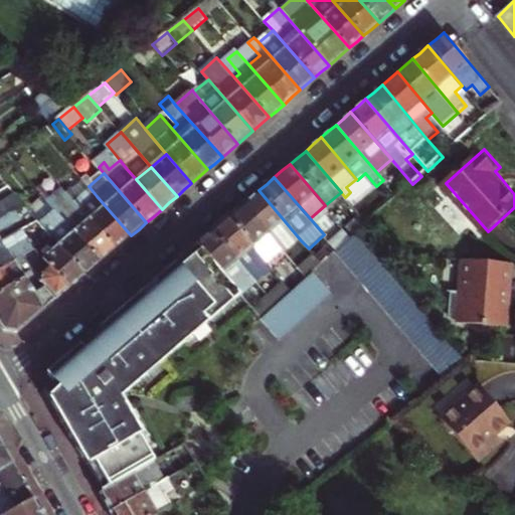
[(70,218),(81,208),(73,200),(64,189),(47,200),(58,213),(62,209),(70,218)]
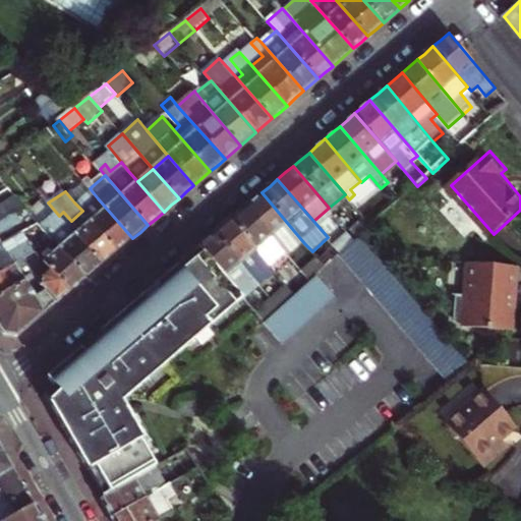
[(304,243),(262,192),(254,199),(246,206),(282,247),(289,256),(304,243)]
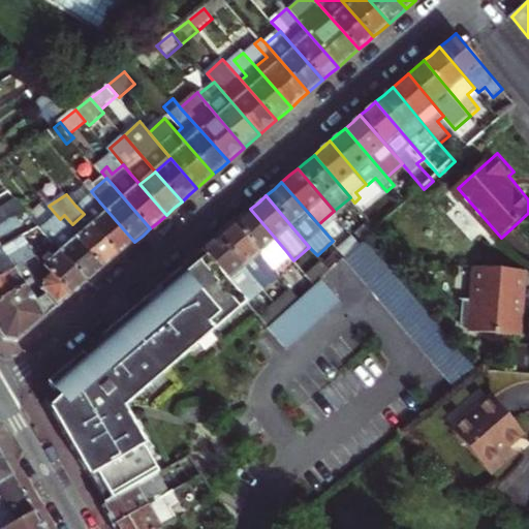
[(0,204),(0,225),(18,215),(27,210),(19,201),(3,210),(0,204)]
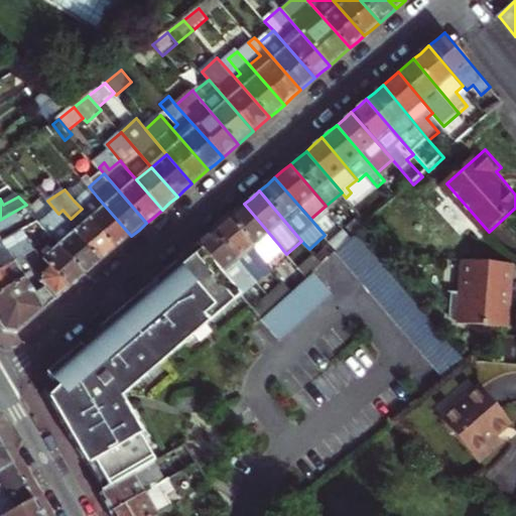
[(66,222),(58,214),(47,201),(43,197),(28,208),(44,227),(48,223),(54,231),(66,222)]
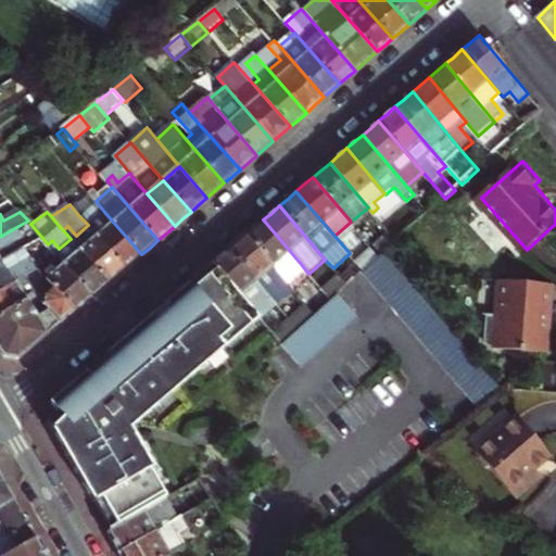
[(134,261),(141,254),(104,212),(92,220),(85,212),(79,216),(88,225),(126,267),(134,261)]
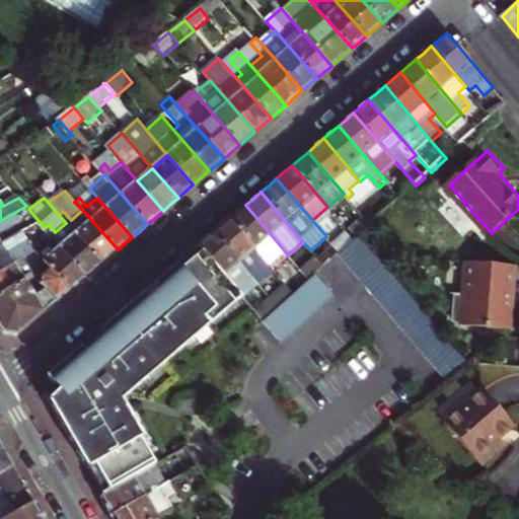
[(347,228),(356,238),(364,232),(386,212),(375,199),(360,212),(362,215),(347,228)]
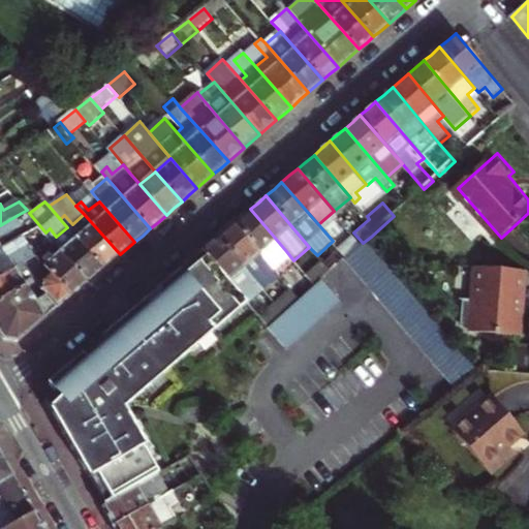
[(286,251),(250,209),(243,215),(235,222),(271,265),(286,251)]
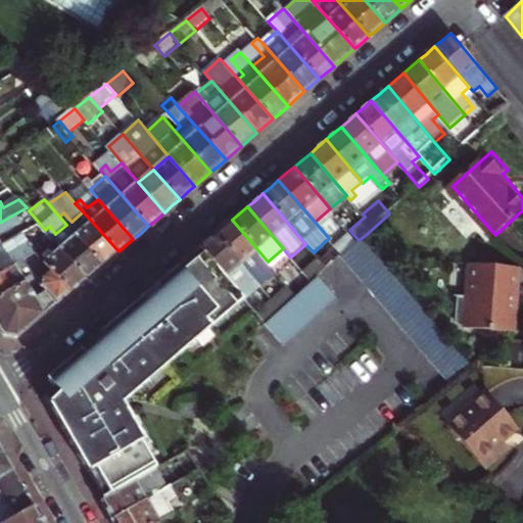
[(109,258),(119,251),(83,211),(72,222),(63,212),(59,217),(66,225),(102,266),(109,258)]
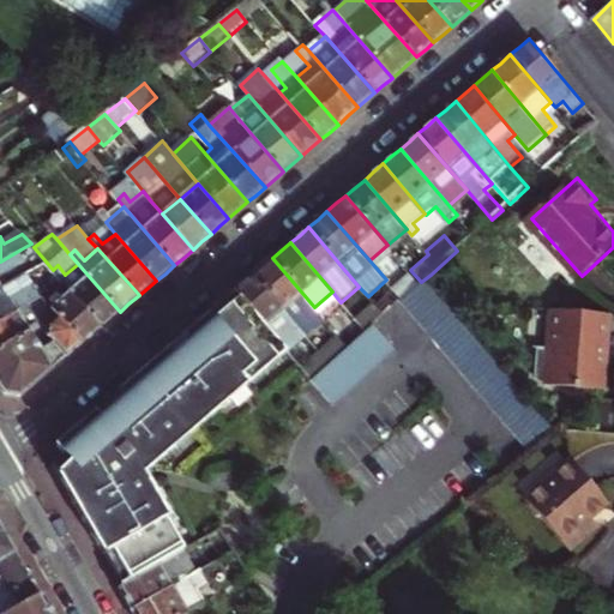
[(0,290),(6,288),(0,278),(0,277),(28,262),(20,250),(0,262),(0,290)]
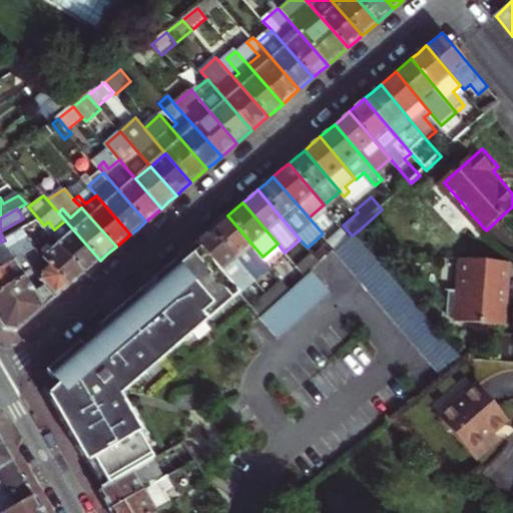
[(263,257),(227,215),(219,222),(211,229),(255,279),(271,266),(263,257)]
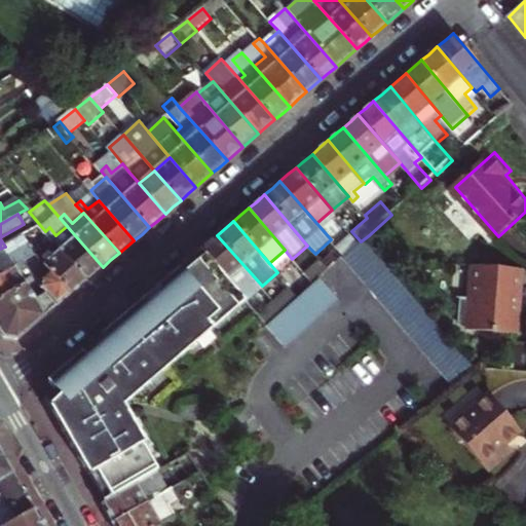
[(95,274),(103,267),(67,226),(55,235),(49,227),(45,231),(54,242),(86,282),(95,274)]
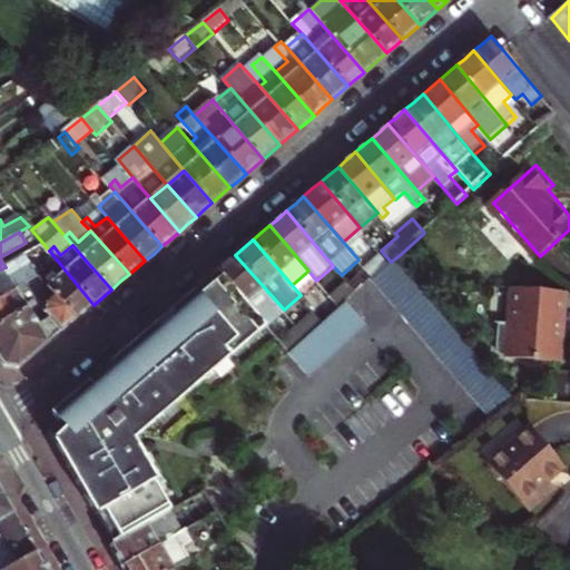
[(27,255),(6,267),(0,269),(0,297),(23,284),(30,281),(39,275),(27,255)]
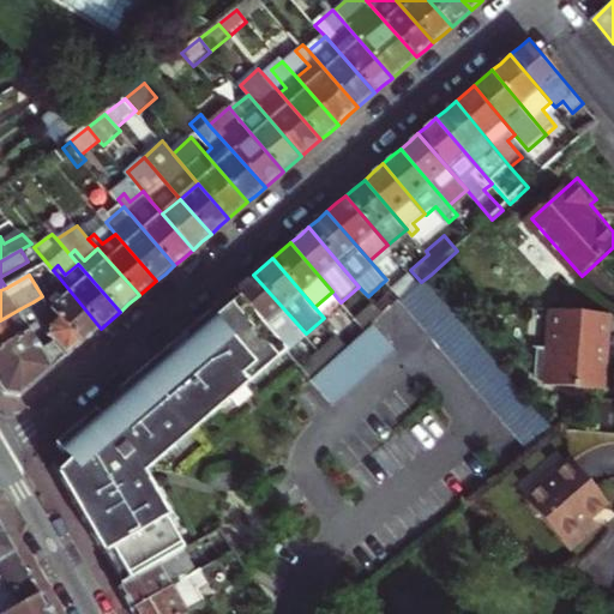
[(306,333),(253,275),(246,281),(236,288),(288,348),(306,333)]
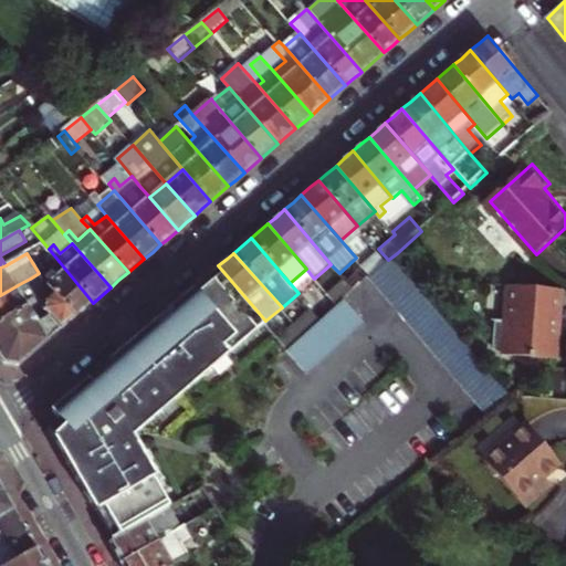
[(371,275),(491,411),(516,390),(397,253),(388,260),(371,275)]
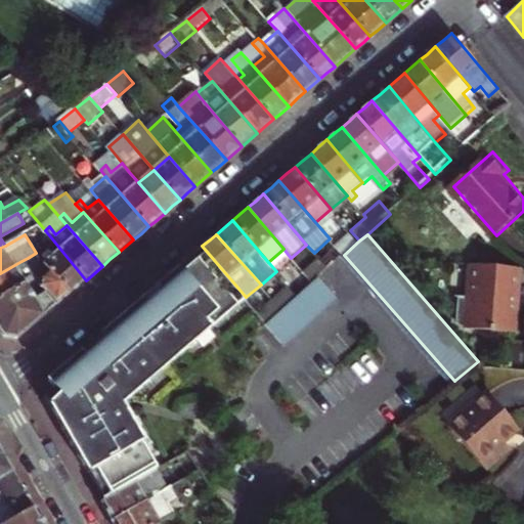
[(80,286),(86,280),(54,242),(49,246),(55,253),(46,261),(49,265),(53,269),(73,292),(80,286)]
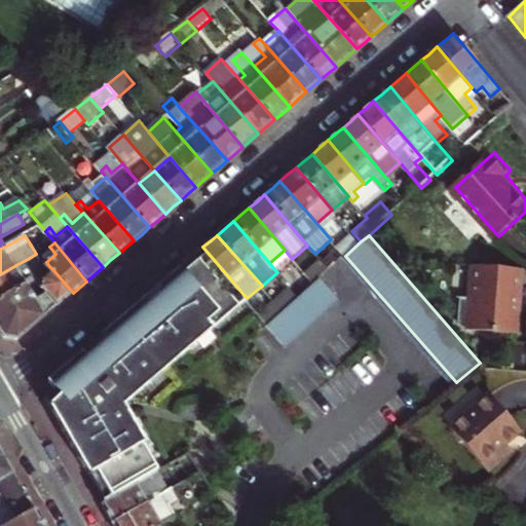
[(123,404),(247,298),(202,247),(48,379),(43,396),(46,400),(105,501),(159,470),(161,468),(142,437),(123,404)]
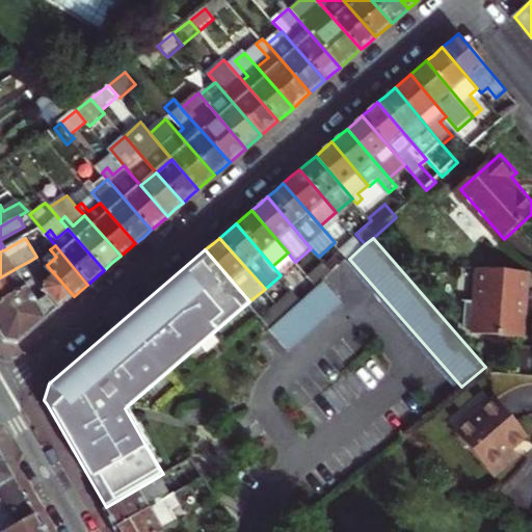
[(342,250),(326,265),(334,273),(349,259),(342,250)]
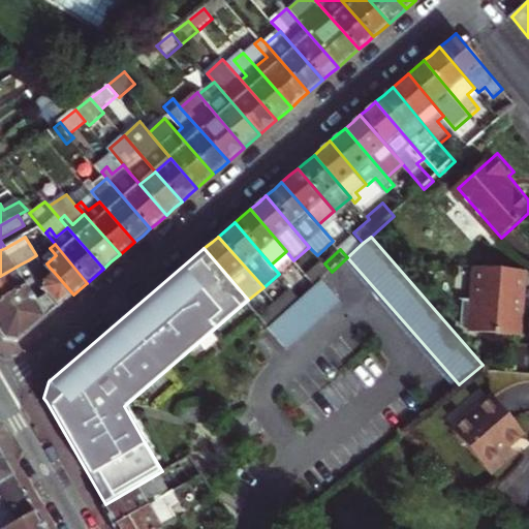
[(28,260),(36,275),(50,268),(47,263),(38,254),(36,255),(28,260)]
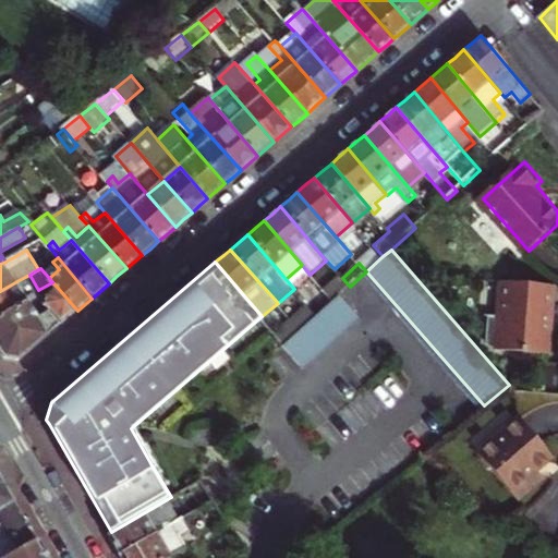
[(29,275),(23,278),(0,291),(0,318),(31,300),(28,295),(38,290),(29,275)]
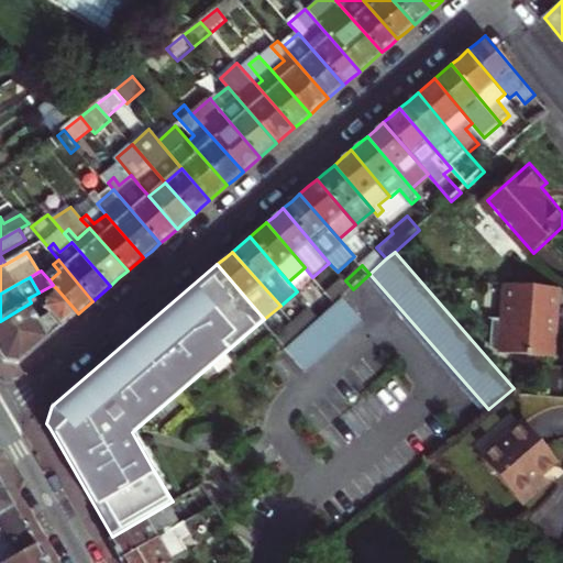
[(317,282),(335,305),(345,296),(353,289),(345,280),(342,277),(330,289),(321,278),(317,282)]
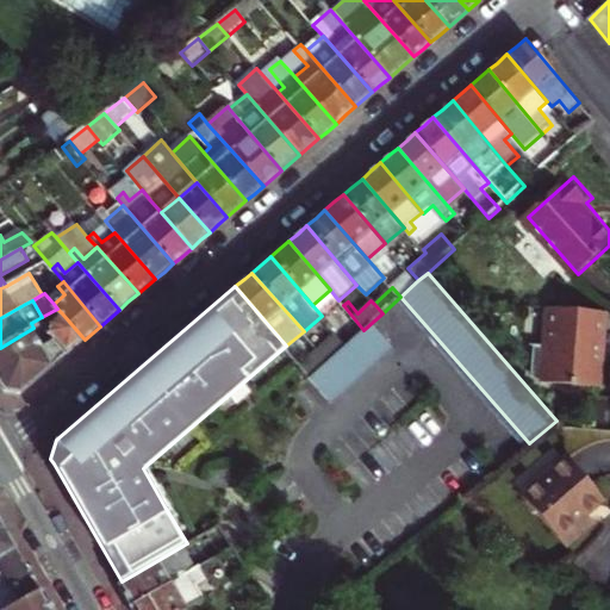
[(543,380),(603,385),(605,358),(608,310),(551,305),(548,343),(537,343),(536,372),(543,380)]
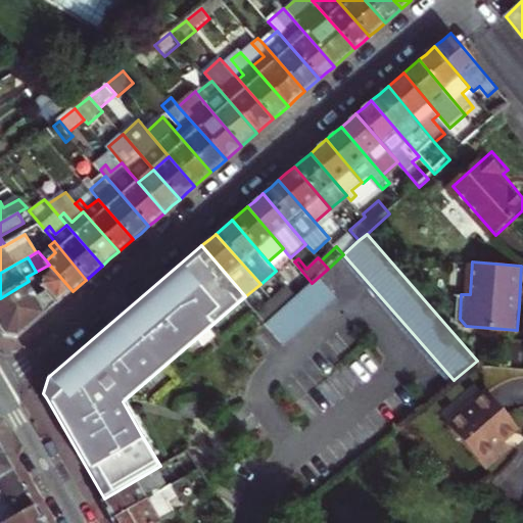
[(27,277),(29,281),(45,315),(57,303),(43,286),(41,278),(53,269),(49,265),(36,272),(27,277)]
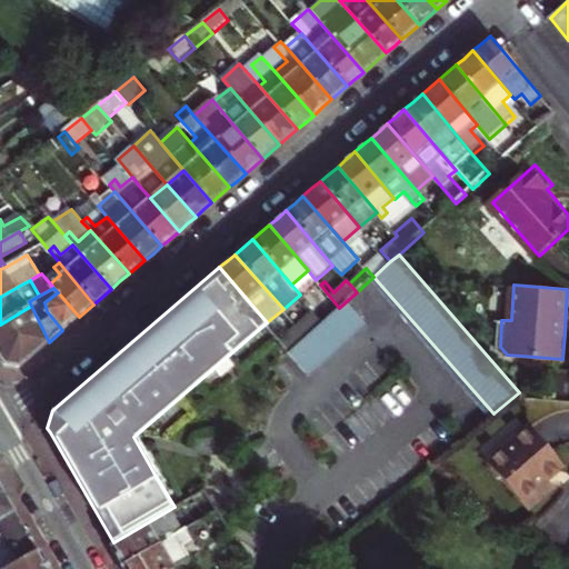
[(47,311),(62,330),(79,317),(58,292),(45,302),(47,311)]
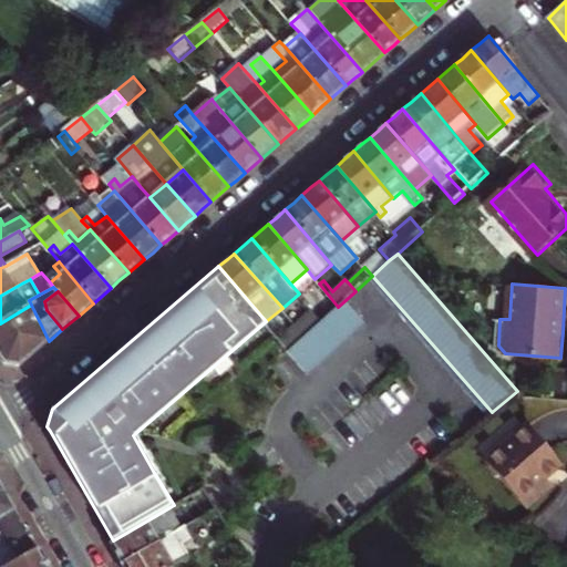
[(306,336),(290,349),(312,374),(371,323),(348,298),(338,307),(322,321),(306,336)]
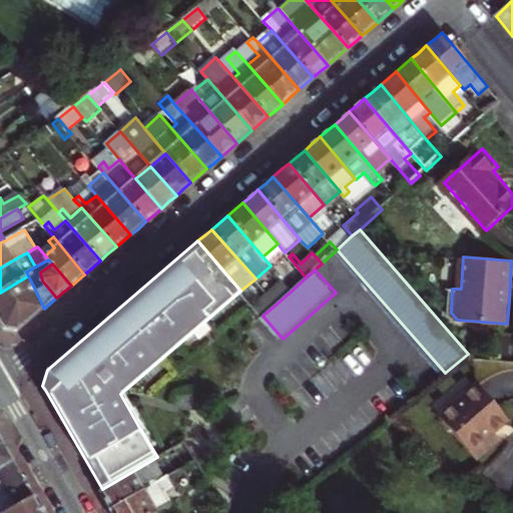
[(44,309),(28,276),(0,293),(0,316),(6,328),(21,329),(38,314),(44,309)]
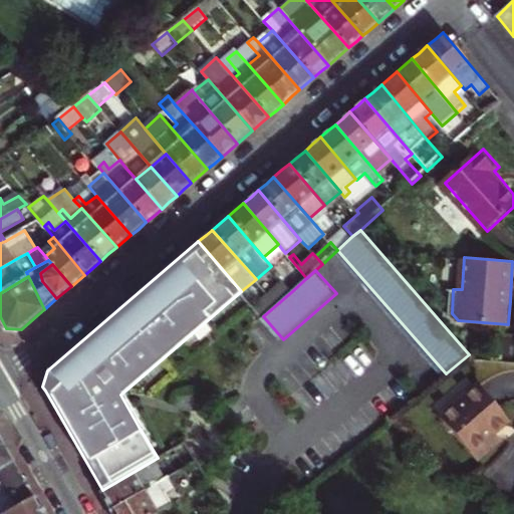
[(282,279),(267,292),(277,304),(292,291),(282,279)]
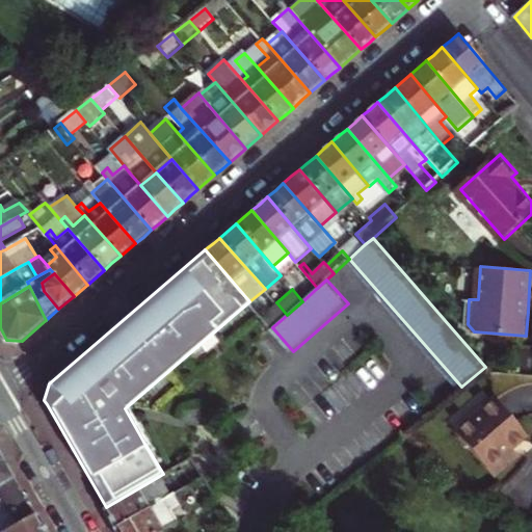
[(262,316),(272,327),(287,315),(276,302),(262,316)]
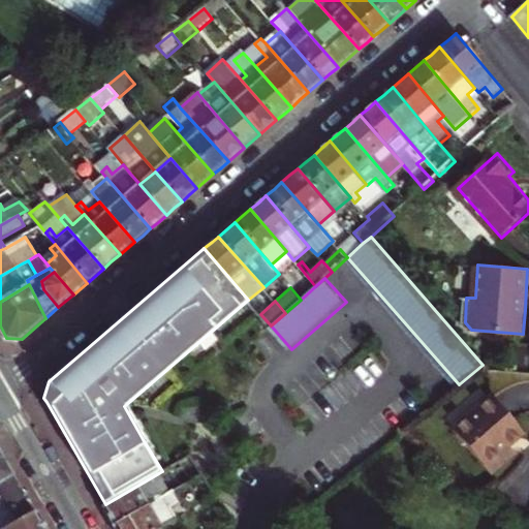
[(495,397),(456,431),(493,474),(519,453),(515,447),(511,444),(525,433),(495,397)]
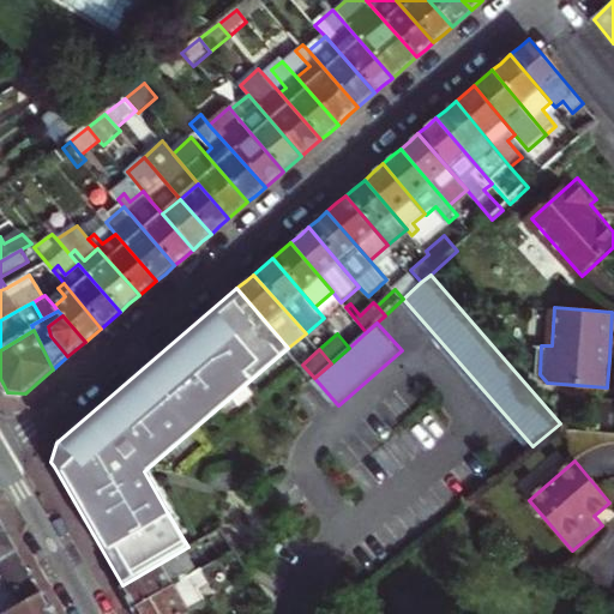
[(0,567),(4,575),(0,577),(0,608),(2,612),(40,590),(36,583),(0,521),(0,567)]
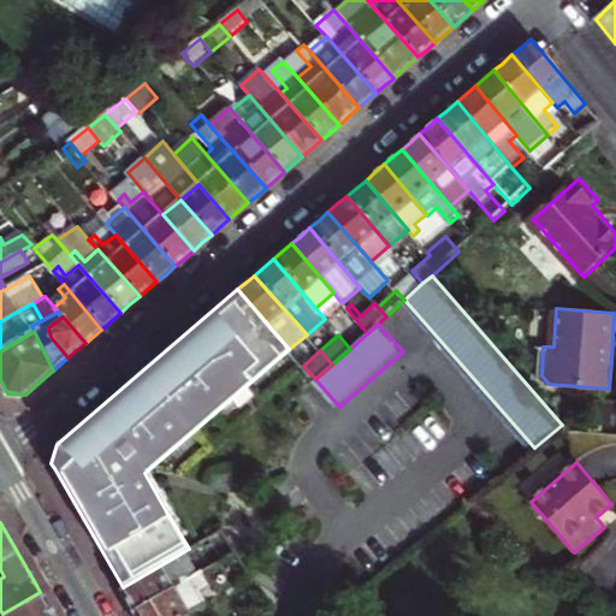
[(223,557),(237,550),(223,528),(209,535),(223,557)]
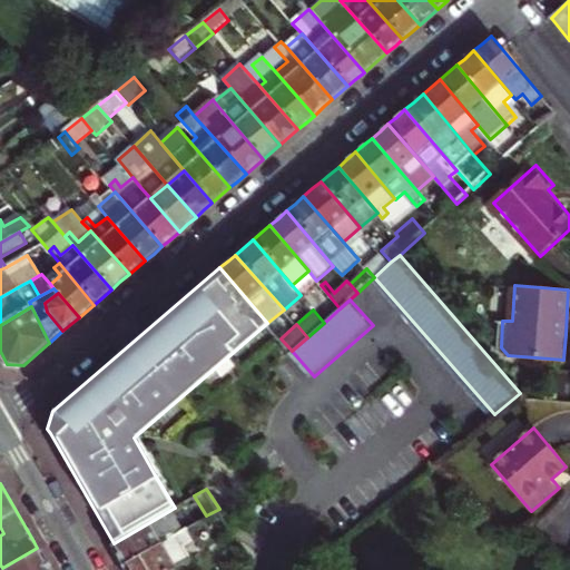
[(173,509),(114,543),(120,553),(125,561),(183,529),(173,509)]
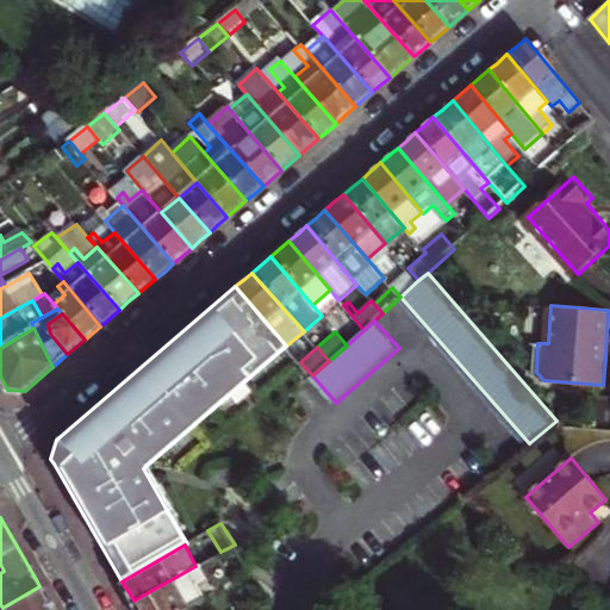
[(195,566),(134,601),(138,609),(176,609),(181,608),(205,595),(198,583),(207,577),(200,564),(195,566)]
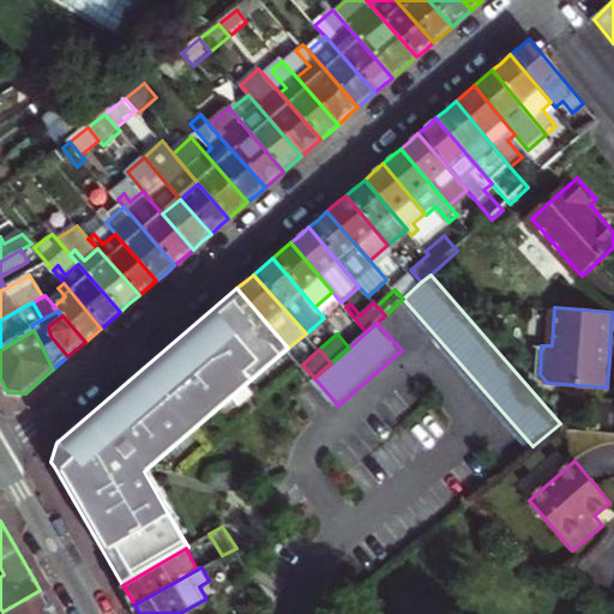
[(0,613),(54,613),(48,603),(40,590),(2,612),(0,613)]
